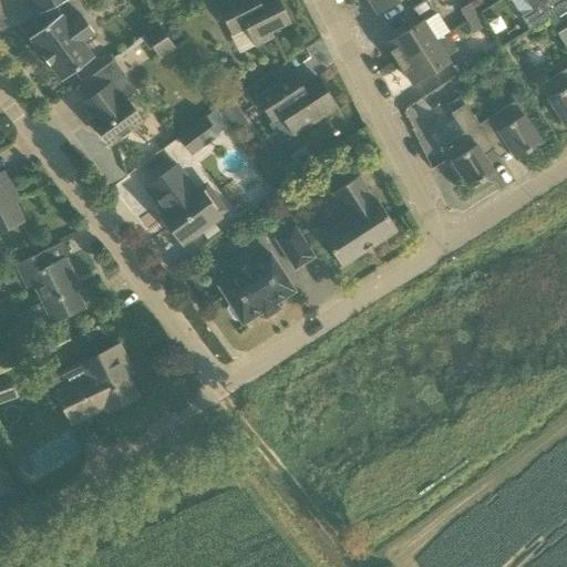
[(50,64),(62,81),(94,57),(82,41),(94,33),(81,14),(69,23),(62,13),(58,6),(66,0),(32,0),(40,14),(43,13),(49,23),(30,38),(42,54),(41,55),(49,65),(50,64)]
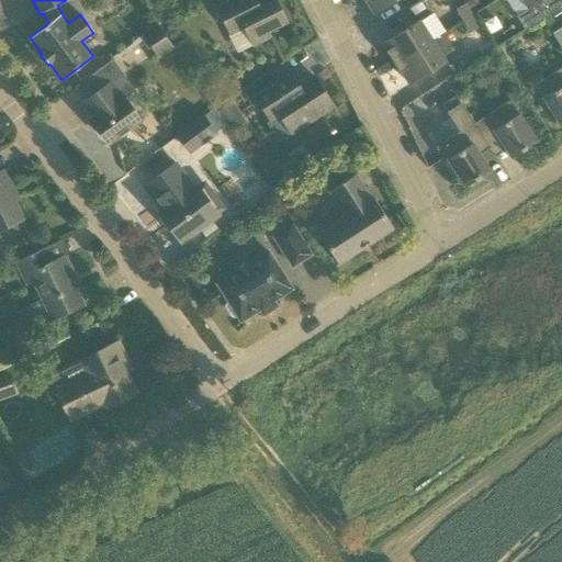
[(262,0),(251,6),(248,0),(228,0),(216,7),(231,34),(245,26),(255,46),(271,37),(268,32),(288,23),(276,0),(262,0)]
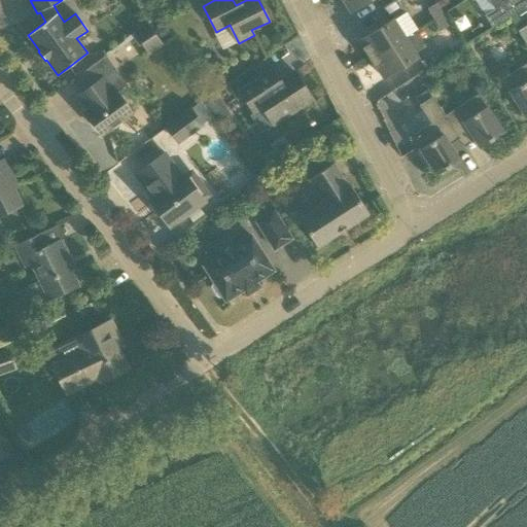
[(342,0),(351,13),(371,0),(342,0)]
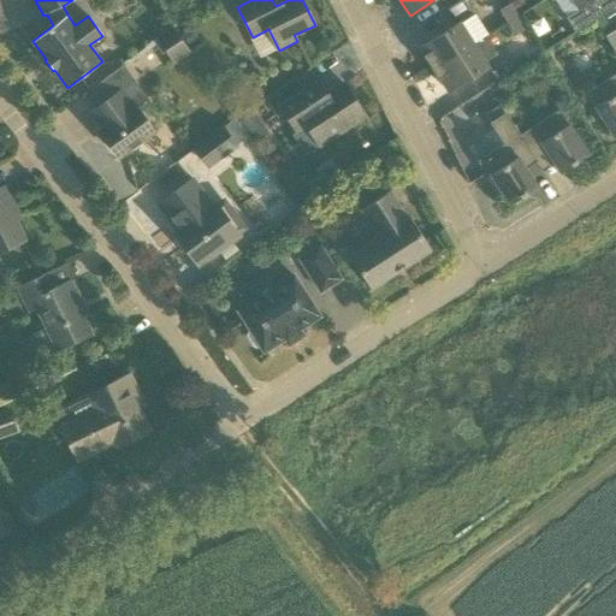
[(575,31),(599,17),(591,3),(594,0),(572,0),(579,10),(566,18),(575,31)]
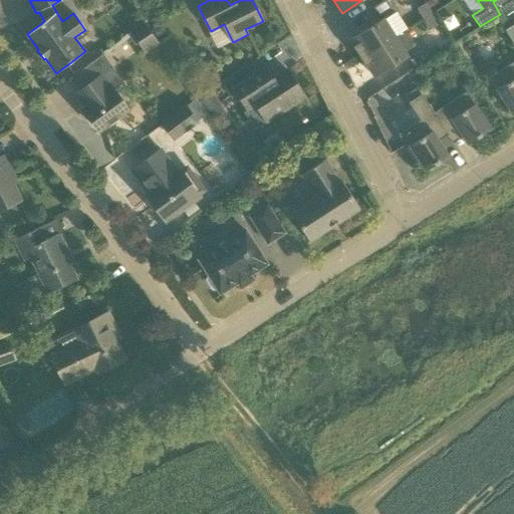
[(433,13),(424,19),(429,29),(439,23),(433,13)]
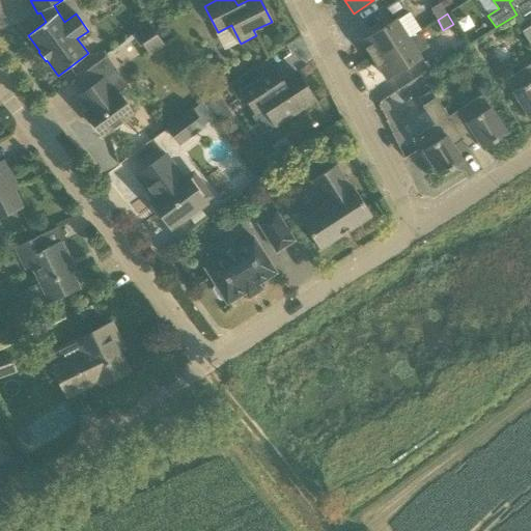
[(374,60),(409,38),(396,19),(361,40),(374,60)]
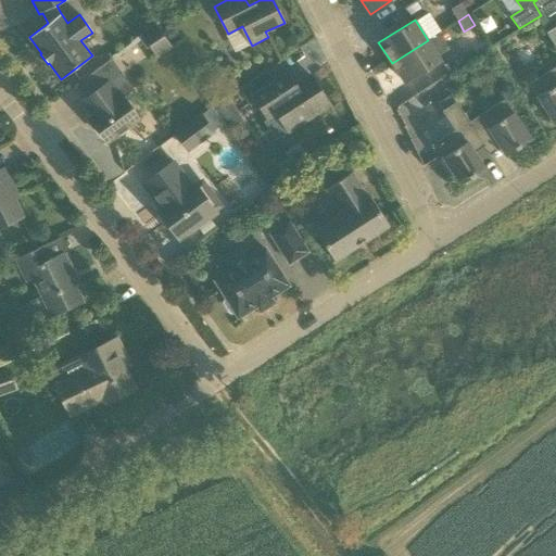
[(158,58),(172,48),(155,23),(140,33),(158,58)]
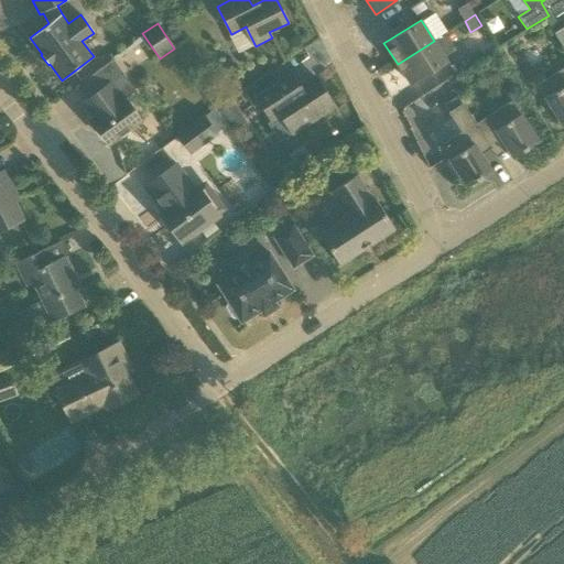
[(411,85),(448,62),(434,41),(398,64),(411,85)]
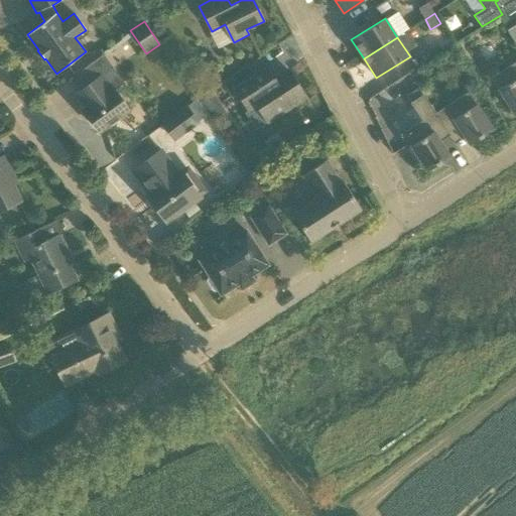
[(515,115),(515,114),(515,61),(491,78),(515,115)]
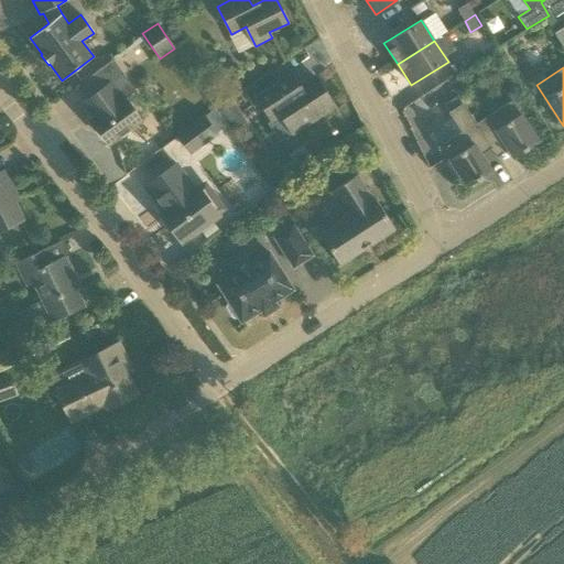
[(300,87),(291,74),(256,97),(272,120),(281,115),(293,133),(334,106),(315,76),(300,87)]
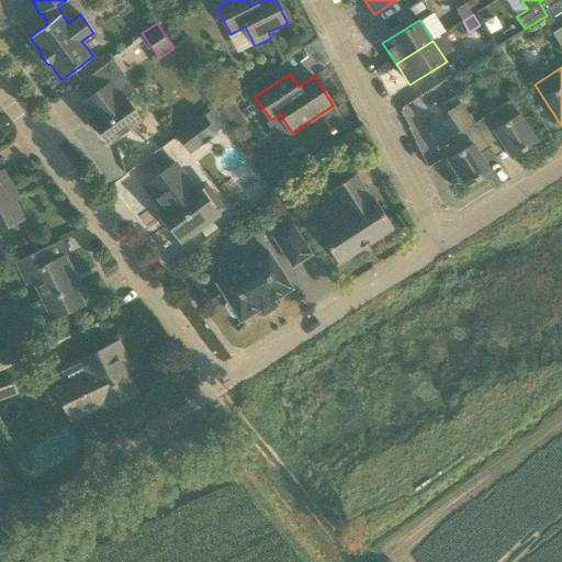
[(122,75),(83,102),(94,117),(90,120),(108,144),(116,137),(119,139),(133,128),(132,126),(141,120),(122,97),(123,96),(133,89),(122,75)]
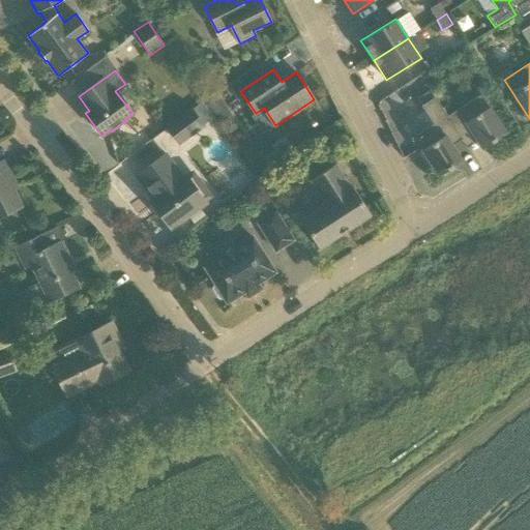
[(379,99),(386,115),(418,99),(411,84),(379,99)]
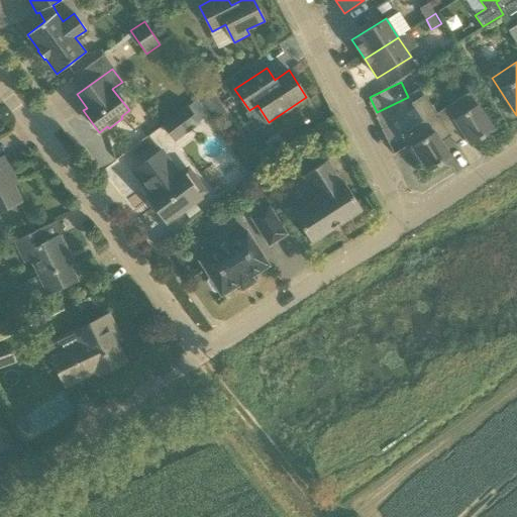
[(494,129),(470,92),(436,113),(445,126),(446,126),(454,120),(470,144),(494,129)]
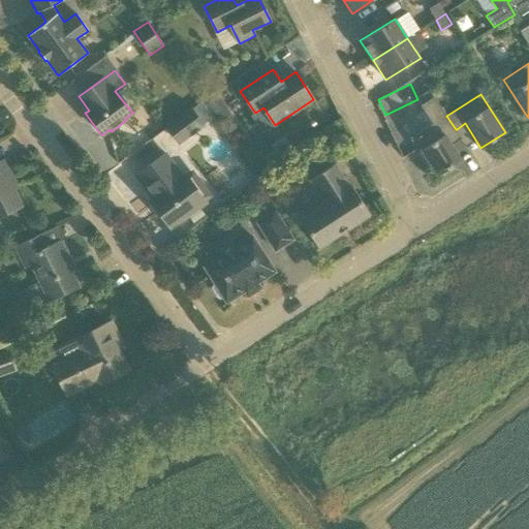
[(213,118),(226,107),(218,95),(205,105),(213,118)]
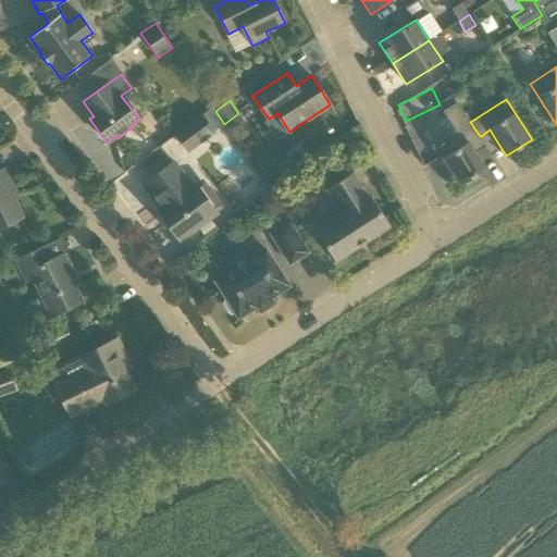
[(480,136),(470,122),(458,102),(443,111),(456,132),(432,146),(448,172),(452,171),(460,185),(485,169),(475,152),(486,146),(481,136),(480,136)]
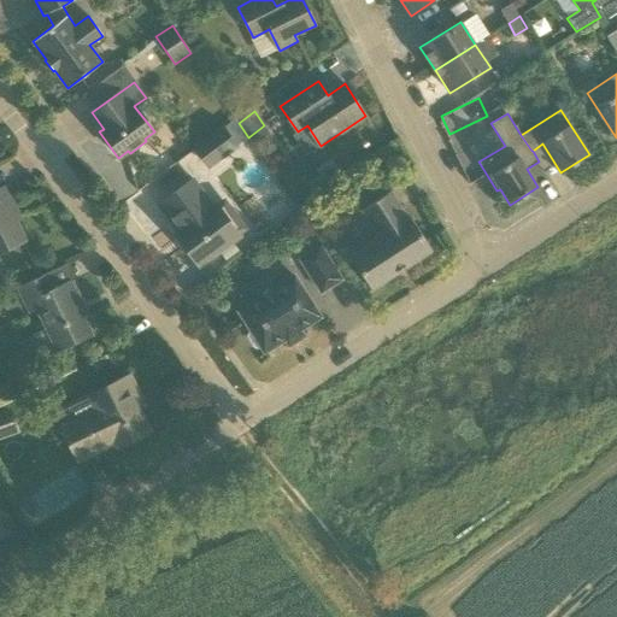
[(239,146),(239,145),(223,127),(223,125),(192,148),(209,169),(239,146)]
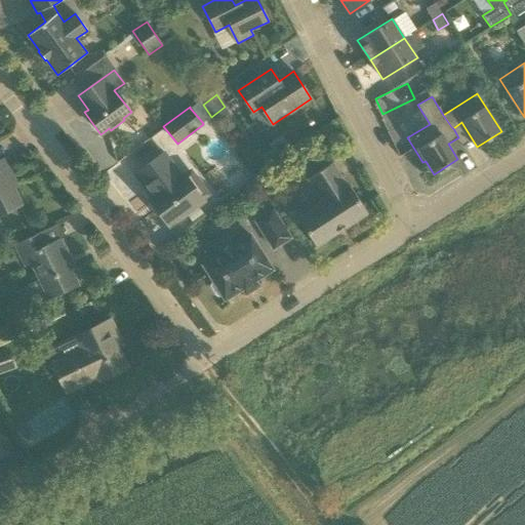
[(192,168),(186,172),(184,170),(180,172),(165,152),(152,162),(135,174),(160,207),(157,210),(169,227),(206,200),(205,199),(211,194),(192,168)]
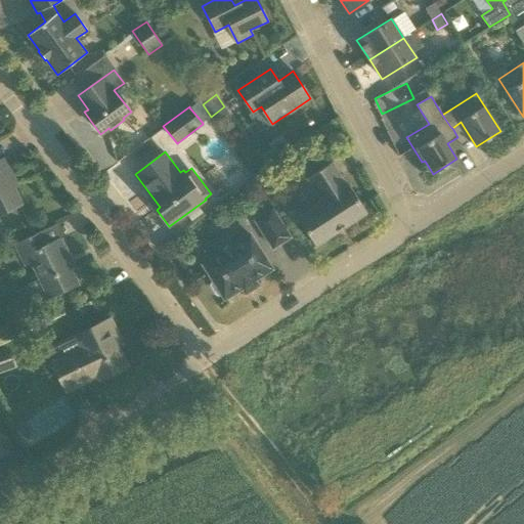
[(0,160),(0,214),(22,204),(10,180),(14,178),(4,159),(0,160)]
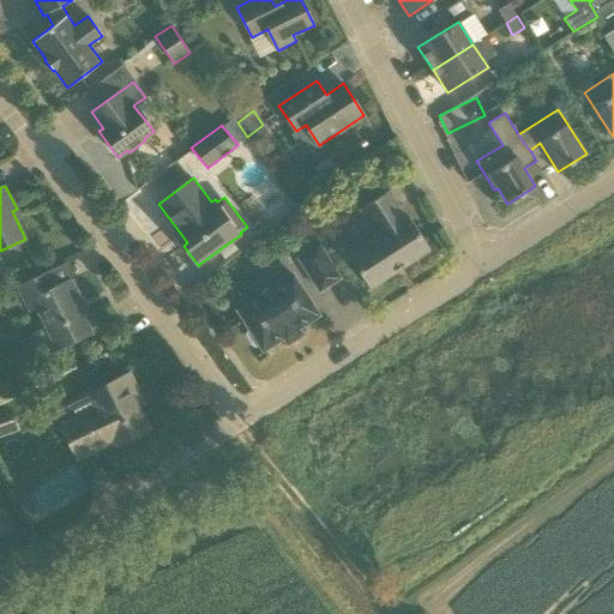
[(407,220),(387,191),(360,209),(378,236),(349,256),(369,288),(392,274),(391,271),(405,262),(407,264),(429,250),(409,217),(407,220)]
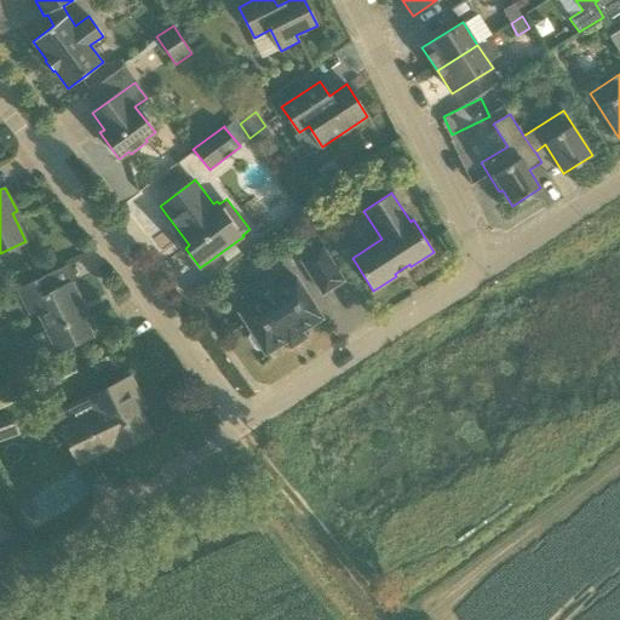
[(323,293),(343,281),(322,248),(302,260),(323,293)]
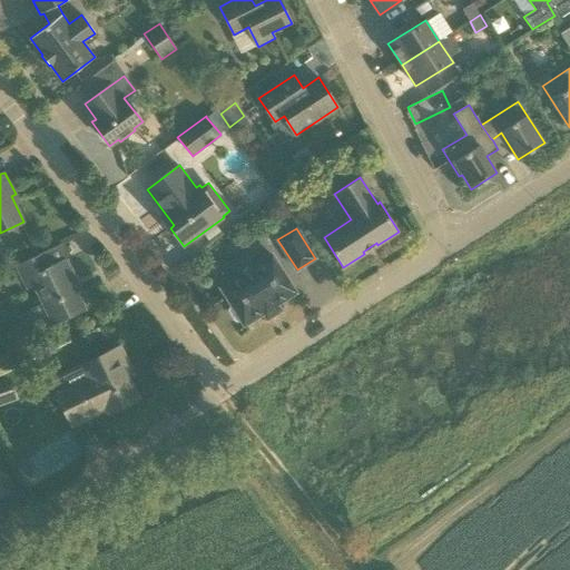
[(50,267),(43,254),(16,266),(23,279),(29,277),(52,323),(86,308),(72,283),(77,281),(67,259),(50,267)]
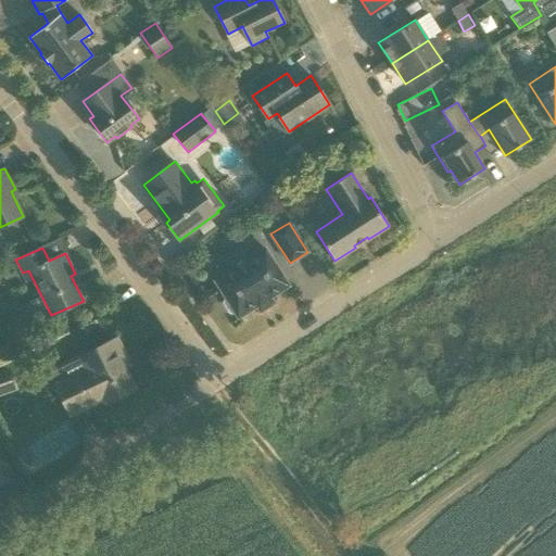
[(288,286),(265,249),(249,260),(243,252),(227,262),(232,270),(215,280),(227,299),(225,303),(230,312),(236,313),(238,317),(288,286)]
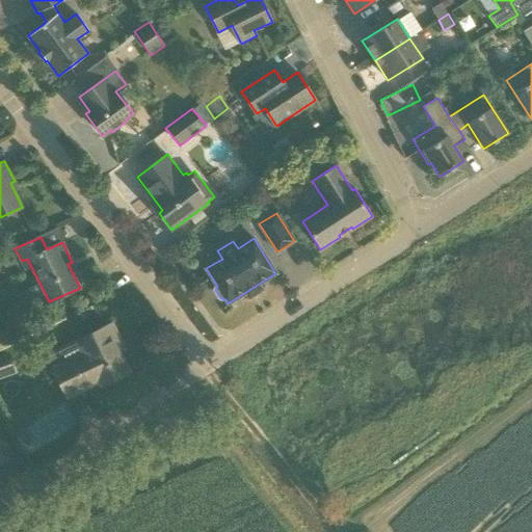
[(99,387),(129,372),(120,352),(125,350),(112,324),(77,342),(83,354),(53,368),(67,397),(97,382),(99,387)]
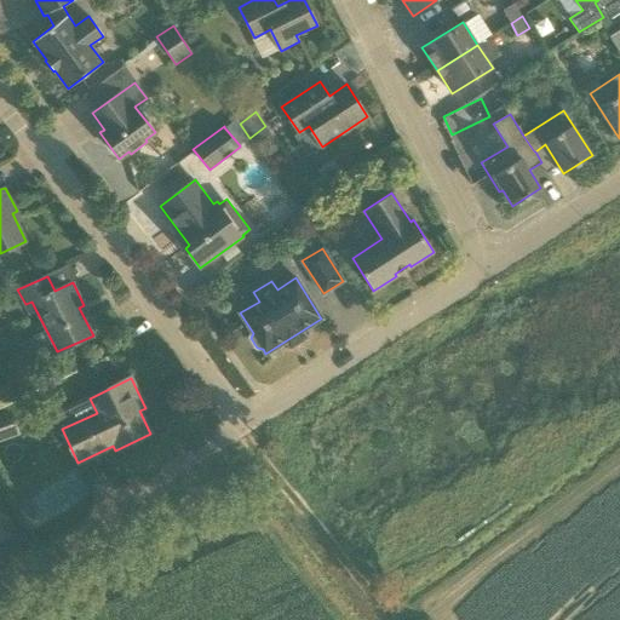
[(0,440),(19,432),(11,409),(0,413),(0,440)]
